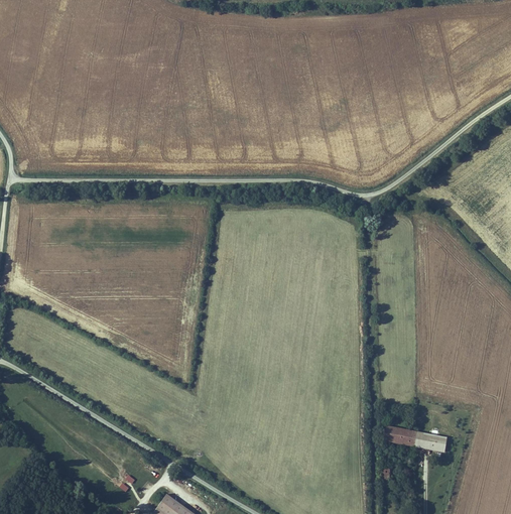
[(383,440),(414,446),(418,431),(387,425),(383,440)]
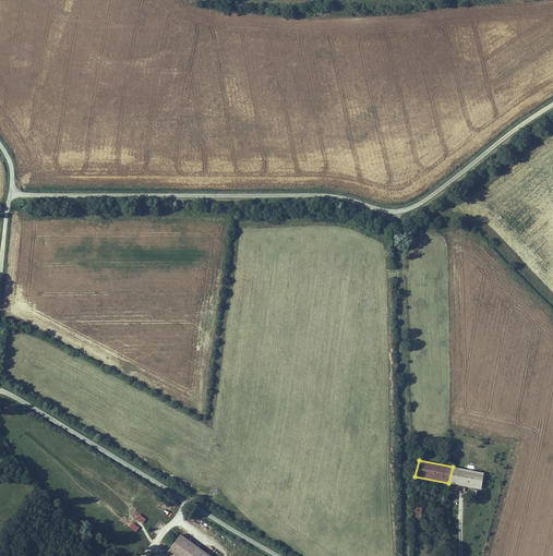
[(453,467),(448,483),(471,487),(473,471),(453,467)]
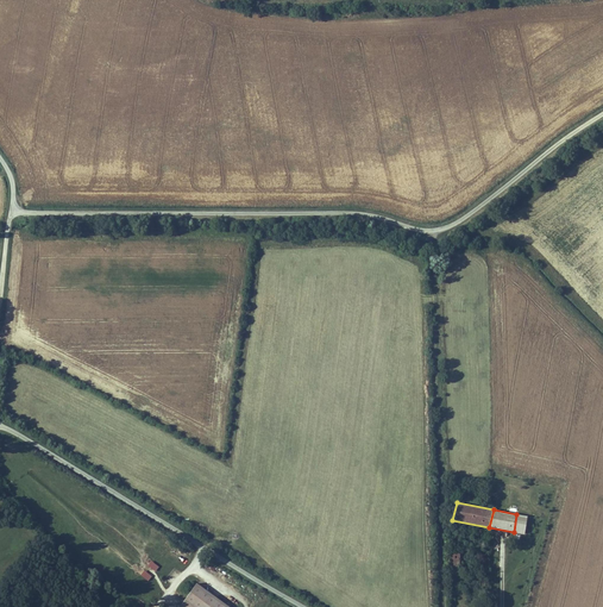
[(527,517),(516,514),(514,532),(525,534),(527,517)]
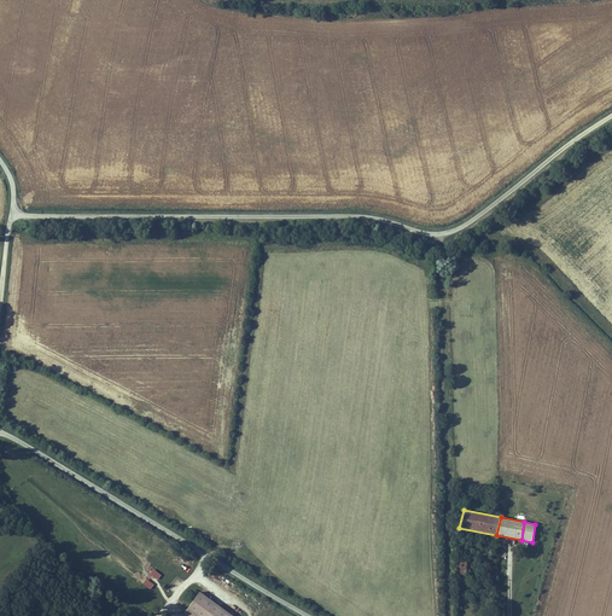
[(466,561),(455,561),(455,576),(466,575),(466,561)]
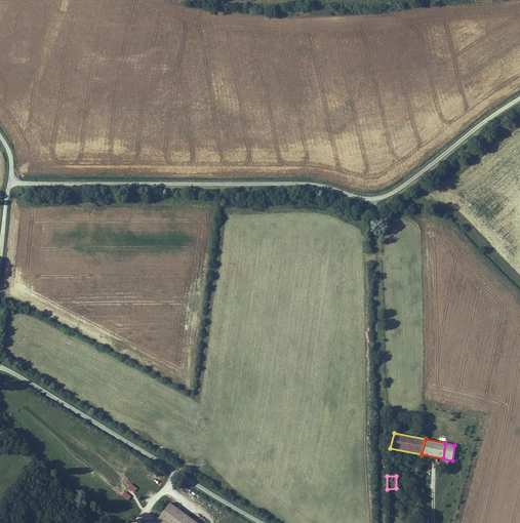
[(135,485),(132,490),(140,494),(143,490),(135,485)]
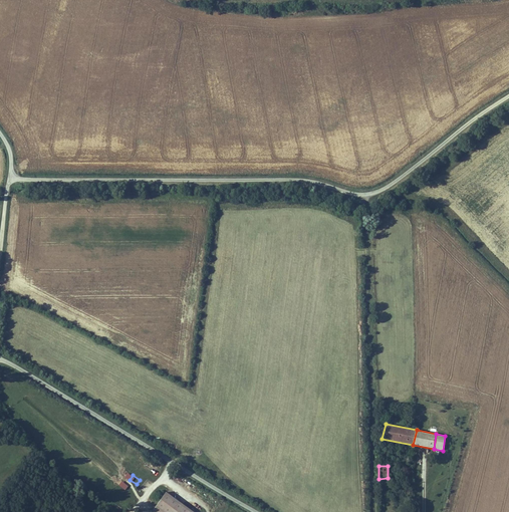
[(131,493),(134,488),(126,483),(123,488),(131,493)]
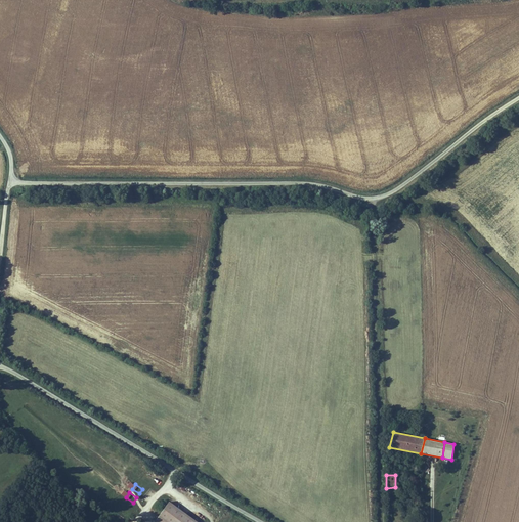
[(188,521),(192,517),(170,501),(160,514),(171,521),(188,521)]
